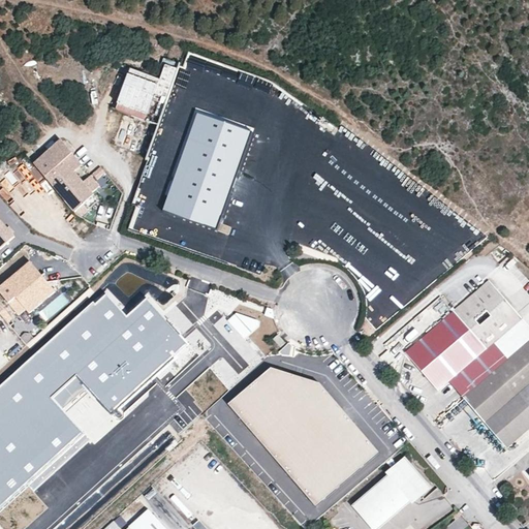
[(180,72),(182,66),(165,61),(163,67),(180,72)]
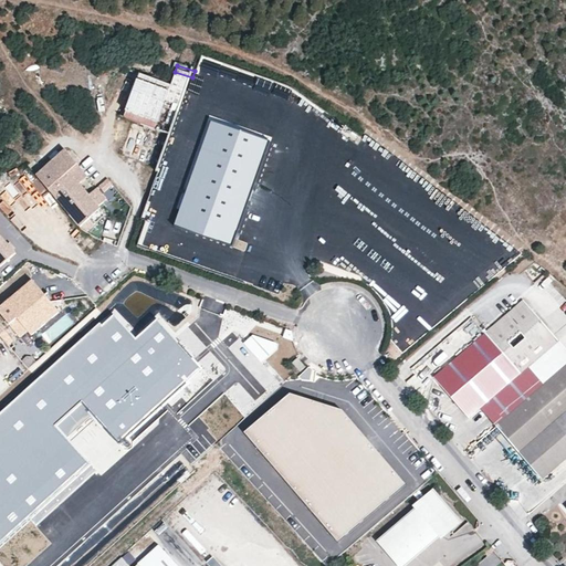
[(181,108),(192,77),(177,72),(171,87),(166,103),(181,108)]
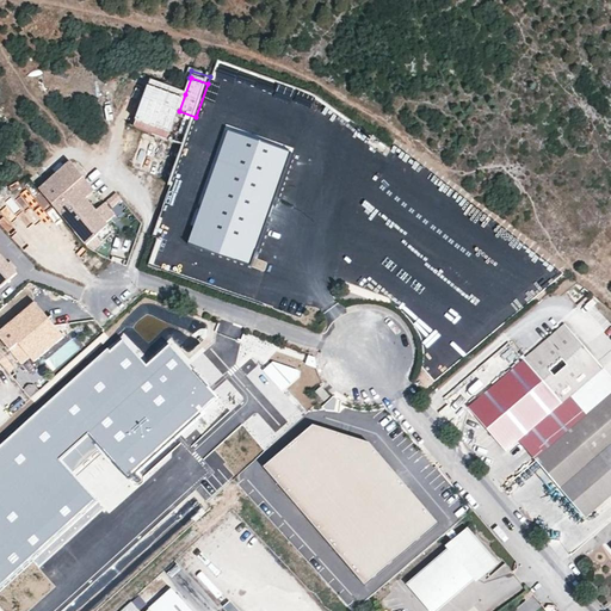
[(150,82),(148,90),(183,102),(185,94),(150,82)]
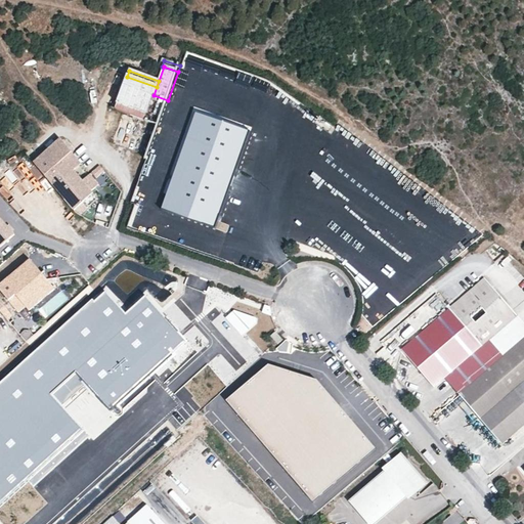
[(157,87),(127,77),(118,105),(146,116),(151,101),(157,87)]
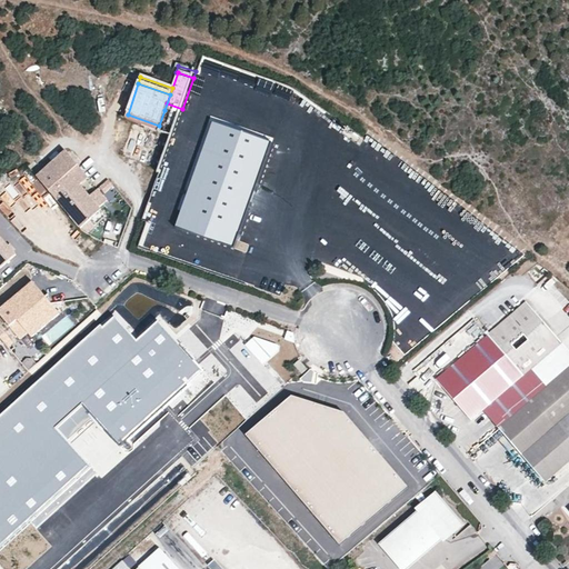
[(180,116),(182,109),(167,103),(165,110),(180,116)]
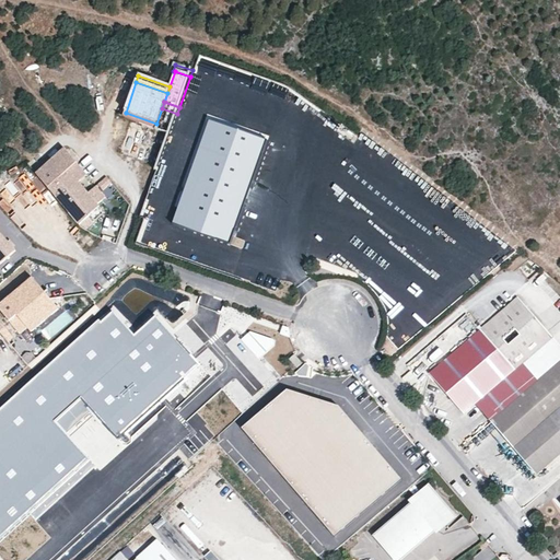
[(154,130),(156,124),(126,113),(124,119),(154,130)]
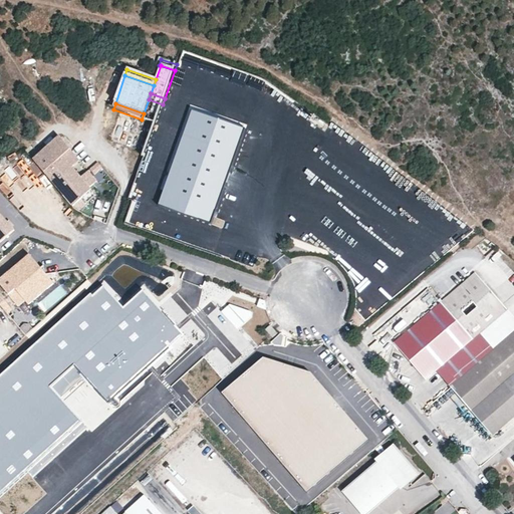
[(209,223),(243,131),(194,112),(160,205),(209,223)]
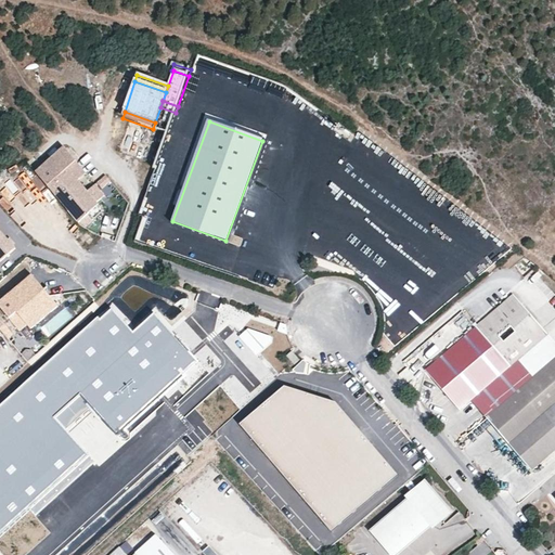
[(144,151),(150,131),(143,129),(138,149),(144,151)]
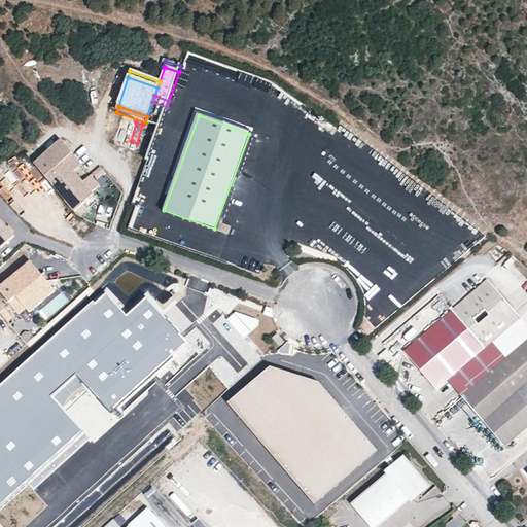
[(33,164),(73,210),(81,202),(92,192),(71,171),(63,161),(70,154),(71,153),(62,139),(33,164)]
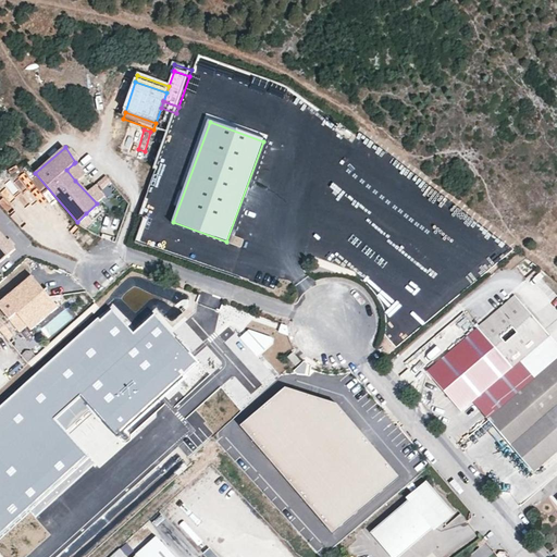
[(83,174),(74,163),(66,170),(75,181),(83,174)]
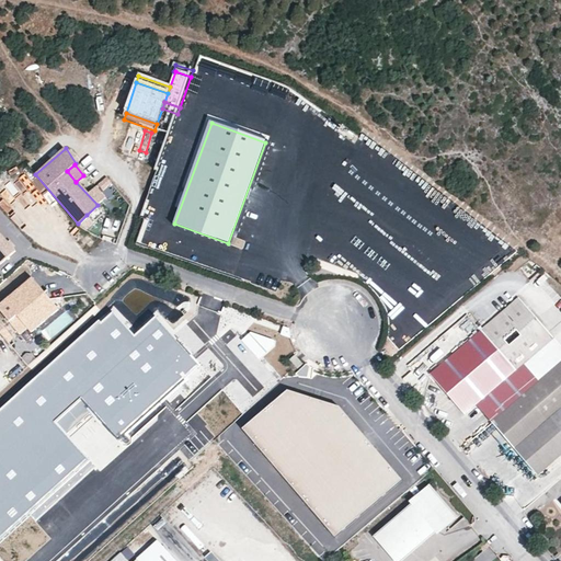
[(398,178),(381,192),(387,198),(403,184),(398,178)]
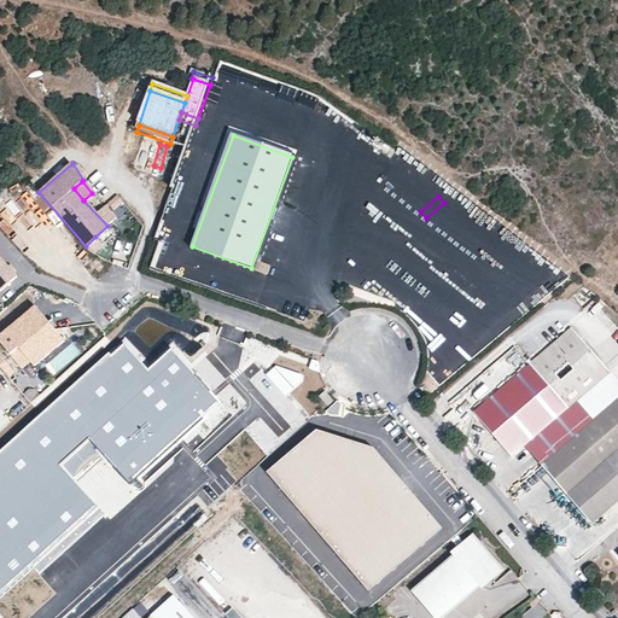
[(114,210),(118,217),(129,209),(123,202),(114,210)]
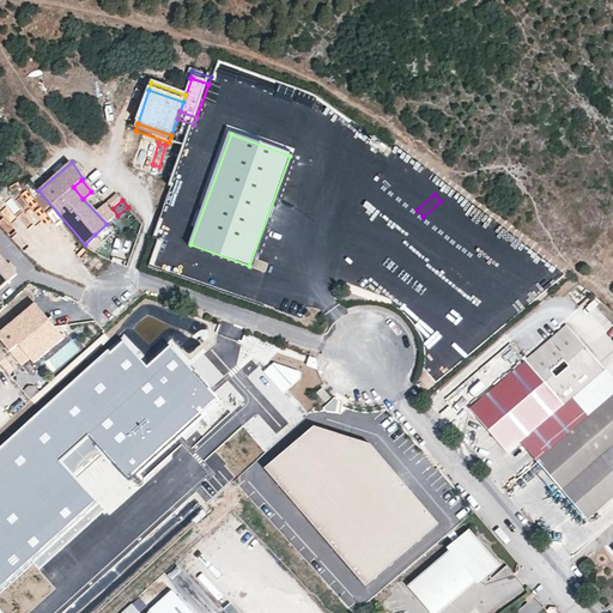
[(113,230),(107,224),(95,235),(101,241),(113,230)]
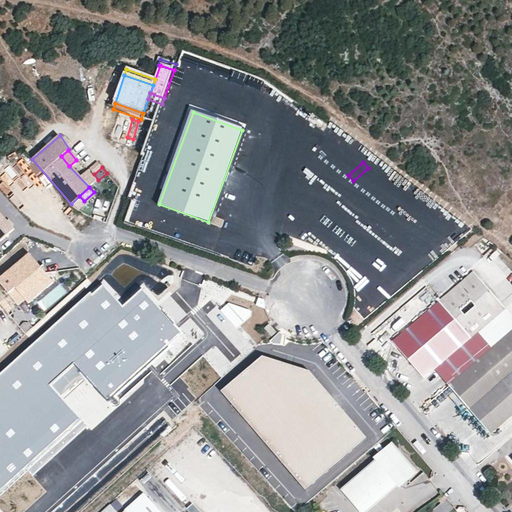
[(0,238),(0,239),(15,226),(0,208),(0,238)]
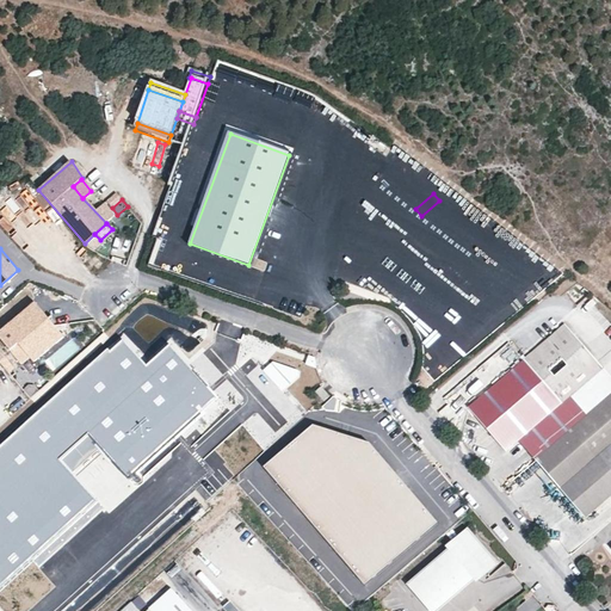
[(0,328),(0,337),(20,362),(34,351),(37,356),(63,334),(34,300),(0,328)]
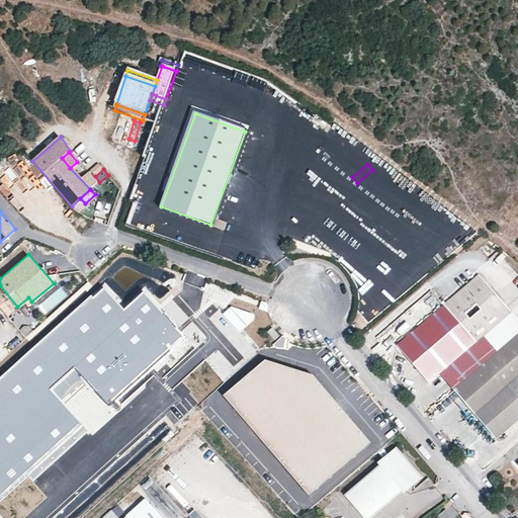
[(339,290),(345,286),(334,270),(328,274),(339,290)]
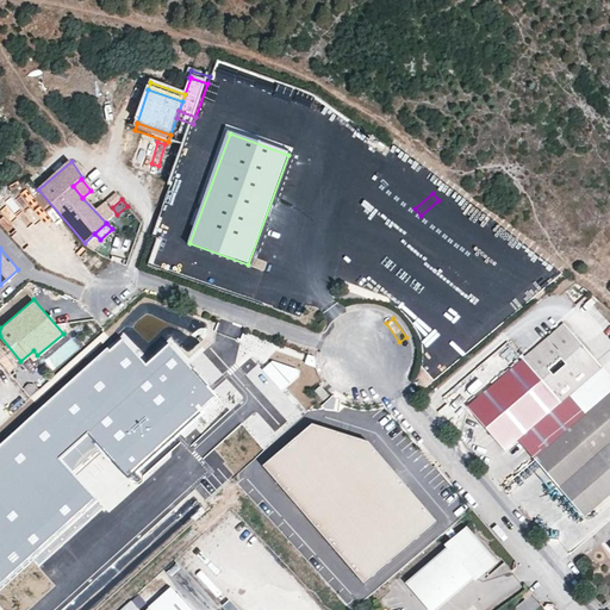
[(573,344),(579,340),(561,318),(466,402),(485,423),(573,344)]
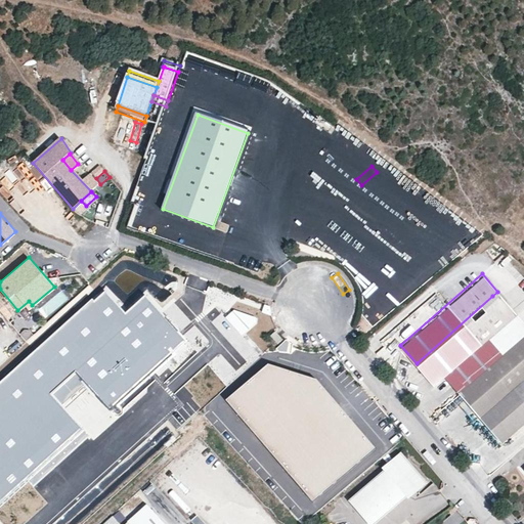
[(0,382),(0,504),(84,431),(51,392),(75,372),(108,409),(187,340),(144,296),(125,313),(102,290),(0,382)]
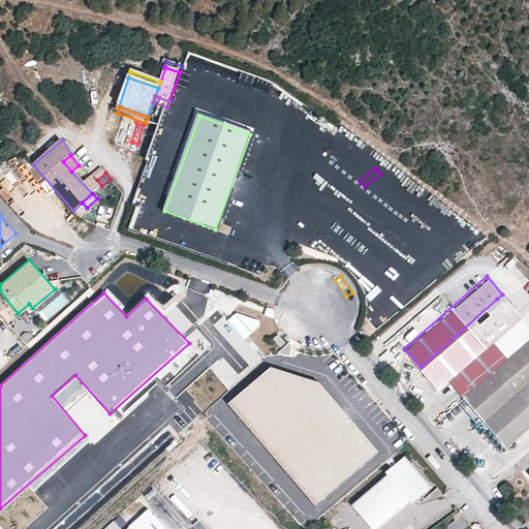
[(436,386),(445,379),(478,350),(486,359),(492,353),(485,345),(519,314),(502,294),(497,299),(421,367),(436,386)]
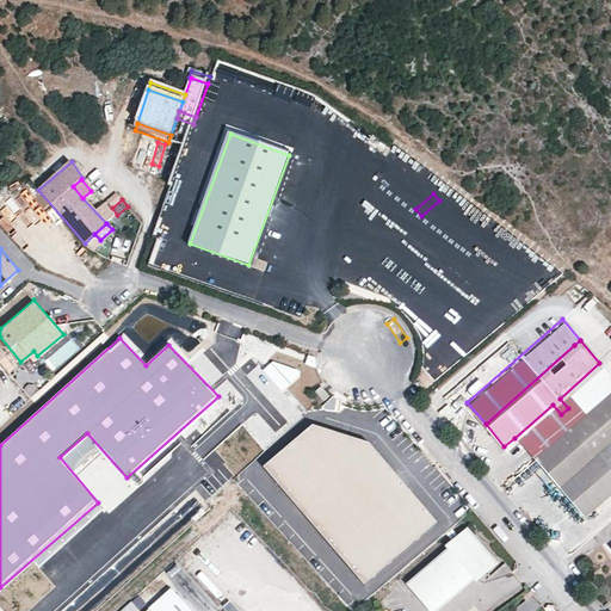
[(610,351),(600,360),(610,374),(610,351)]
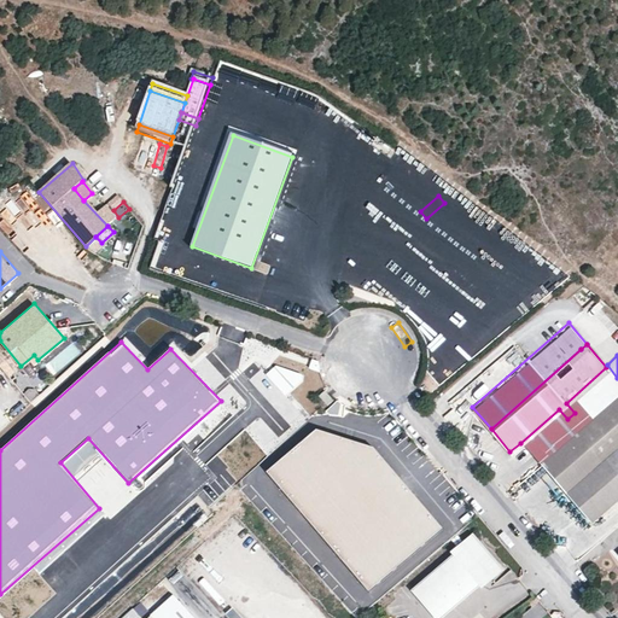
[(520,443),(538,465),(617,395),(617,380),(606,367),(566,403),(575,413),(567,419),(559,409),(520,443)]
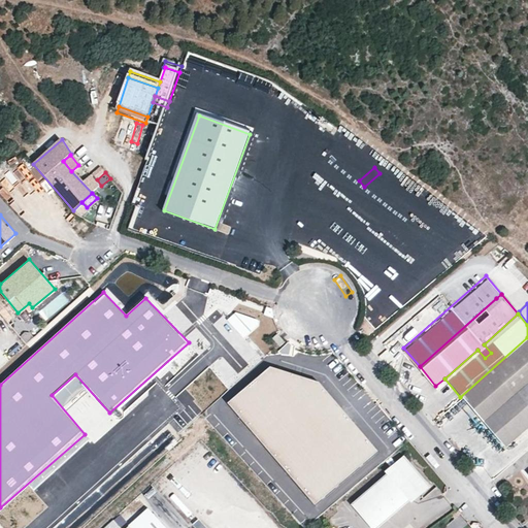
[(279,347),(285,342),(278,334),(272,338),(279,347)]
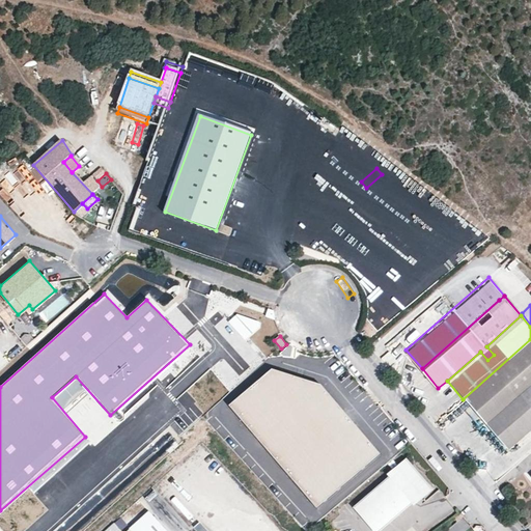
[(530,426),(530,339),(463,399),(505,449),(530,426)]
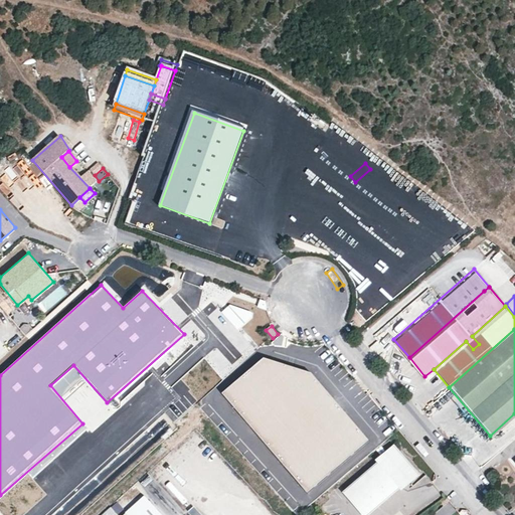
[(308,371),(265,357),(226,390),(310,487),(366,439),(308,371)]
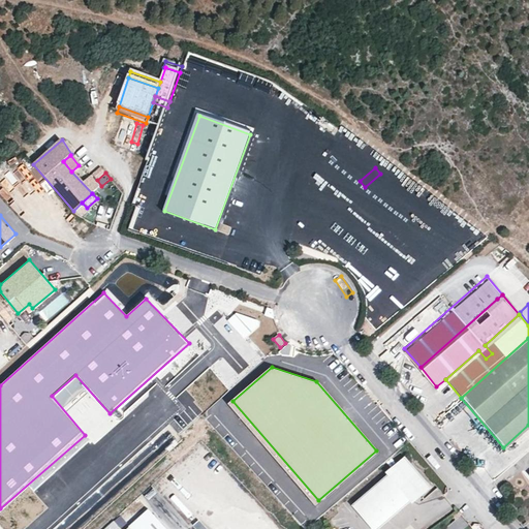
[(204,460),(210,455),(203,446),(196,450),(204,460)]
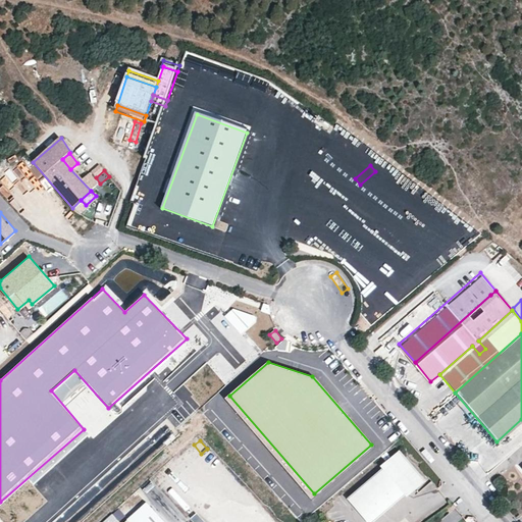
[(425,483),(402,455),(385,469),(386,470),(352,501),(369,521),(375,521),(408,496),(409,497),(425,483)]
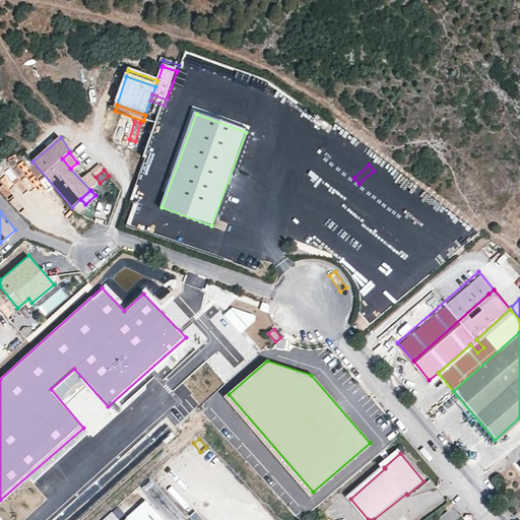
[(164,507),(153,496),(124,519),(185,519),(181,515),(174,519),(165,519),(158,512),(164,507)]
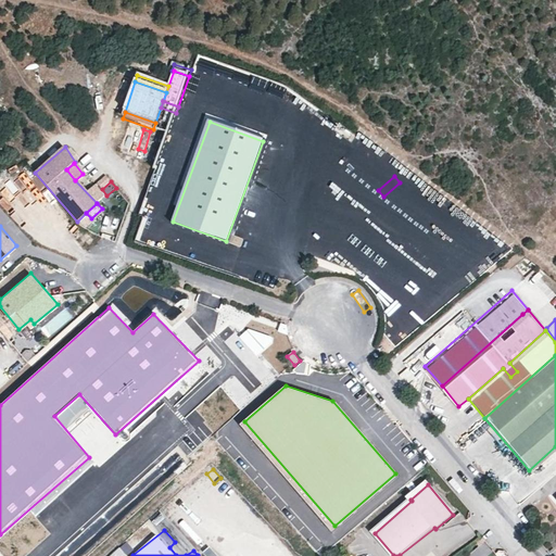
[(485,543),(482,539),(476,544),(479,547),(485,543)]
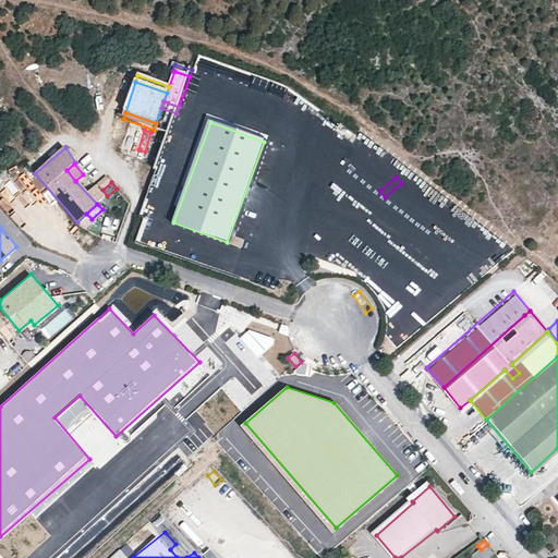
[(208,557),(217,557),(209,548),(204,553),(208,557)]
